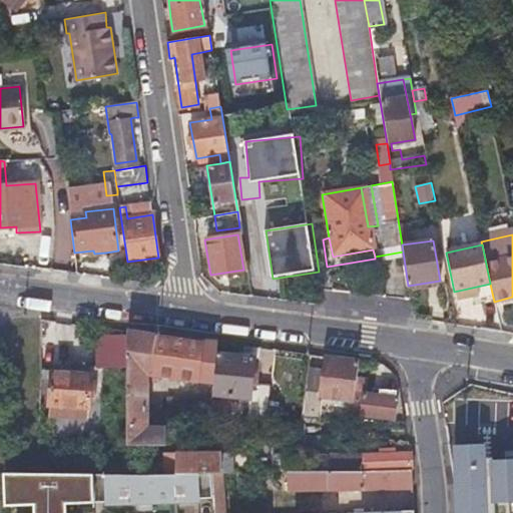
[(155,373),(216,379),(217,356),(218,343),(200,341),(200,343),(126,333),(126,445),(166,445),(166,426),(139,425),(139,414),(145,414),(147,392),(144,387),(146,372),(149,372),(149,378),(154,379),(155,373)]
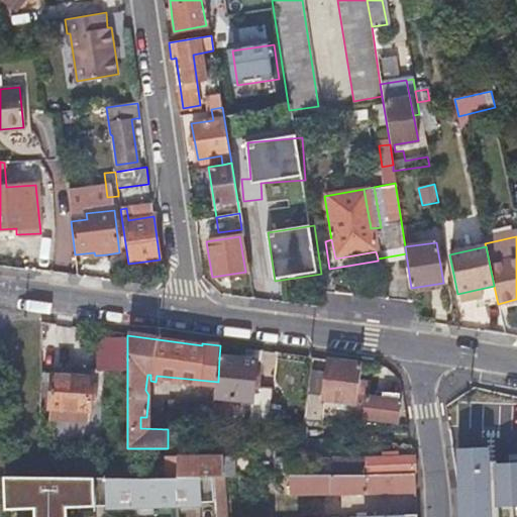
[(217,400),(215,415),(268,418),(270,398),(250,396),(252,363),(263,363),(264,350),(242,348),(240,360),(219,358),(218,382),(217,400)]
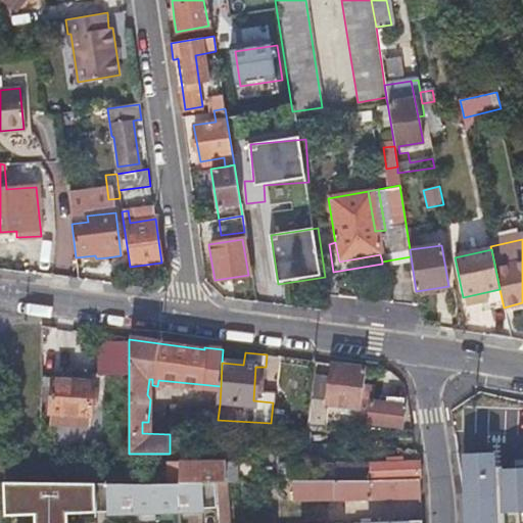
[(359,422),(364,387),(366,368),(335,364),(329,413),(340,416),(340,420),(359,422)]
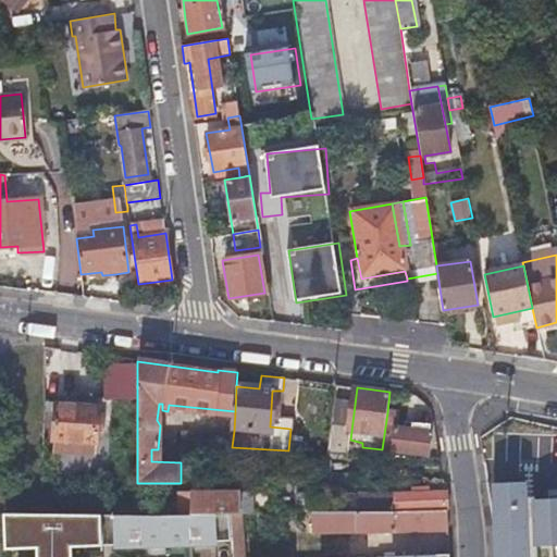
[(56,403),(56,440),(97,440),(97,403),(56,403)]
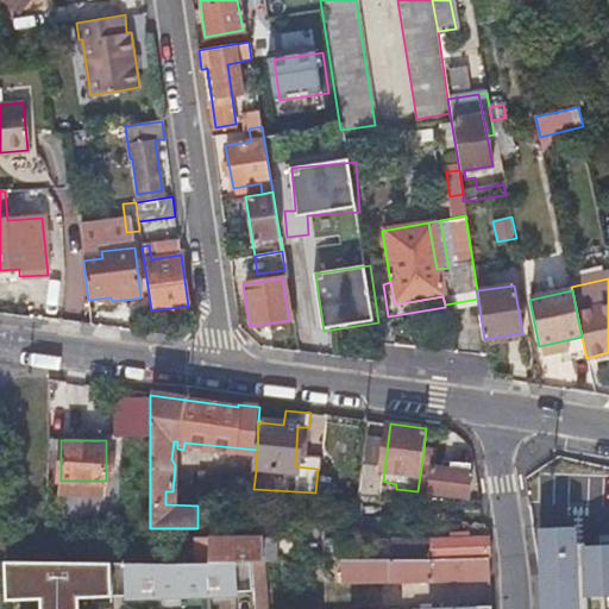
[(435,453),(424,451),(418,491),(416,497),(428,497),(429,491),(466,495),(470,471),(443,468),(434,466),(435,453)]
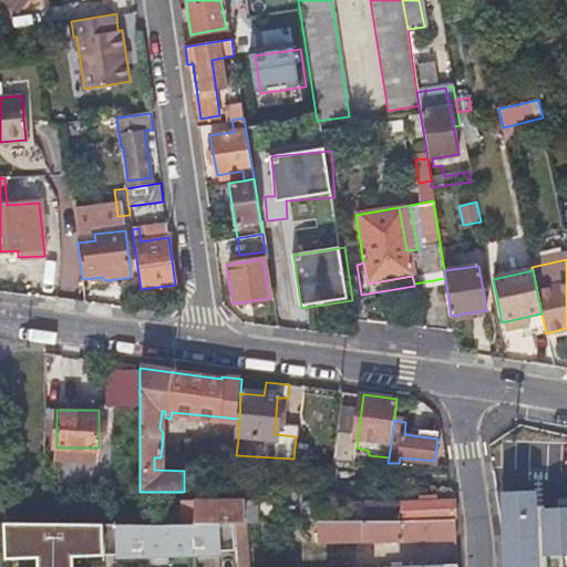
[(412,429),(412,435),(437,439),(439,433),(412,429)]
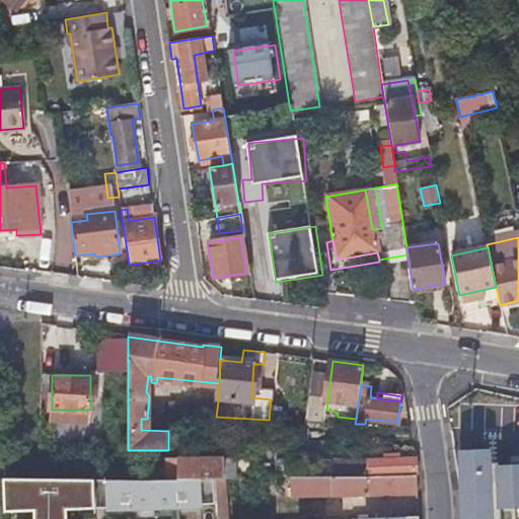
[(167,415),(216,417),(218,401),(166,398),(167,415)]
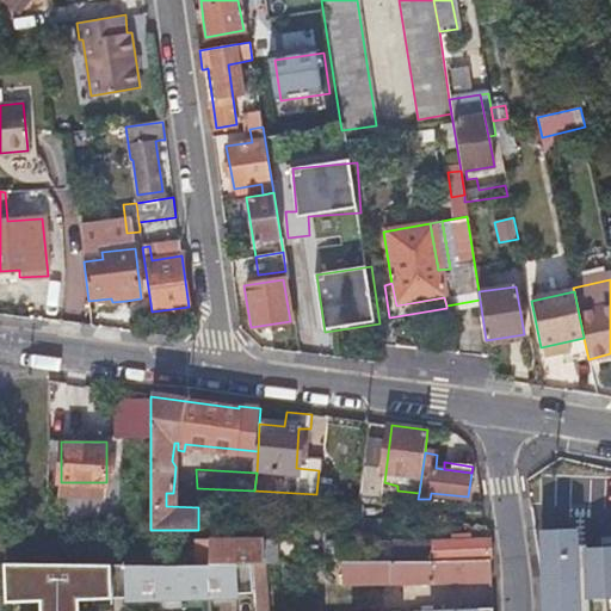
[(388,491),(384,489),(382,488),(378,482),(380,477),(363,475),(360,495),(387,497),(388,491)]
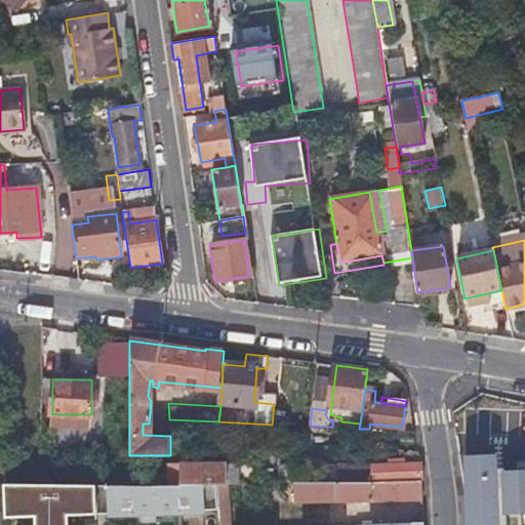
[(228,483),(227,473),(227,462),(182,463),(182,475),(147,476),(147,484),(228,483)]
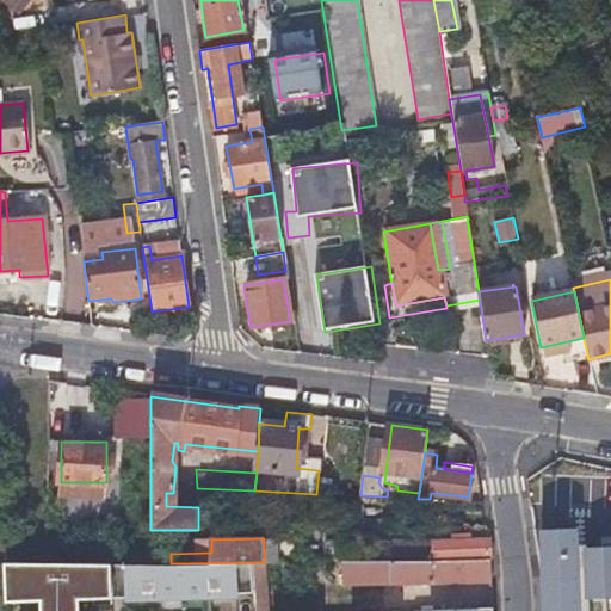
[(434,542),(434,560),(489,559),(489,539),(434,542)]
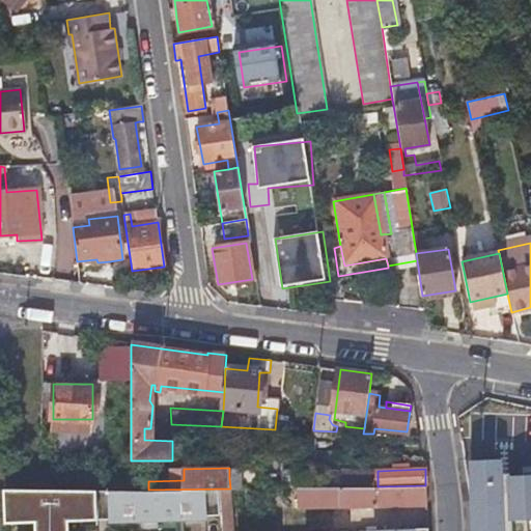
[(294,510),(333,508),(333,506),(426,503),(425,485),(378,486),(294,487),(294,510)]
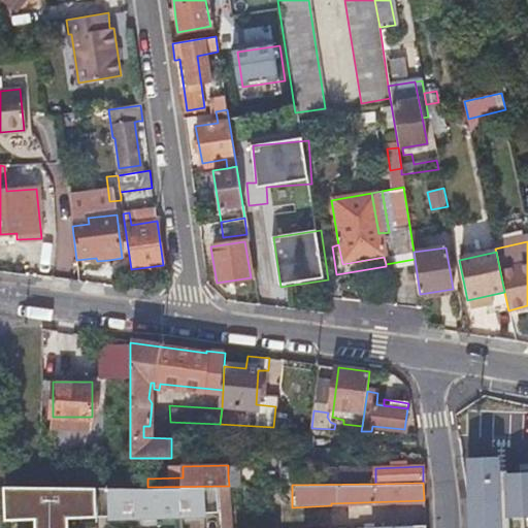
[(203,488),(2,486),(4,519),(35,518),(34,527),(65,527),(66,518),(203,517),(203,488)]
